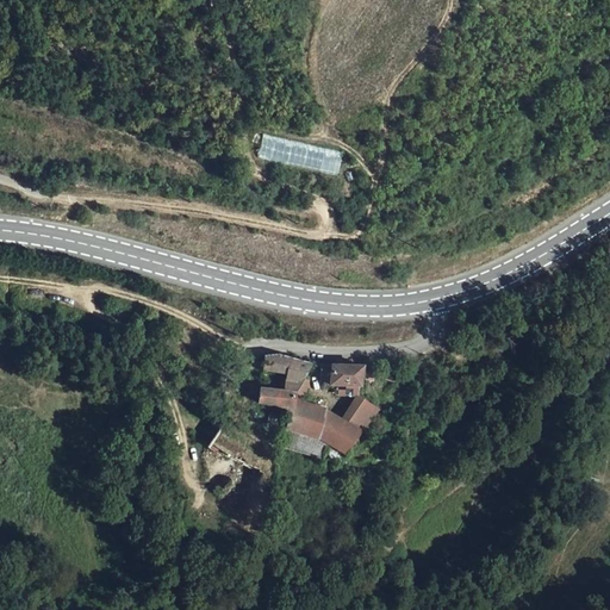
[(259,157),(337,172),(342,150),(262,135),(259,157)]
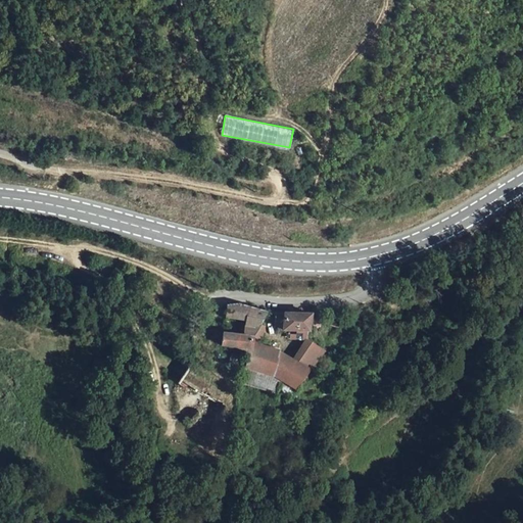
[(233,303),(231,303),(227,306),(225,324),(224,325),(243,327),(247,308),(233,303)]
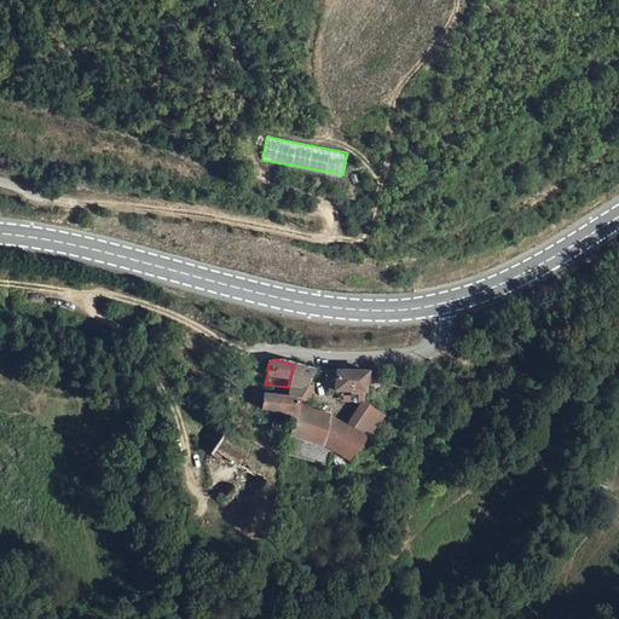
[(304,389),(307,385),(313,370),(293,365),(288,387),(304,389)]
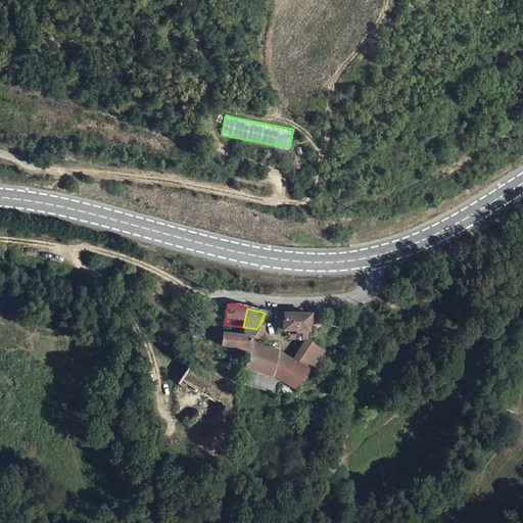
[(275,314),(274,314),(276,322),(282,323),(283,330),(291,330),(306,331),(308,317),(310,313),(275,314)]
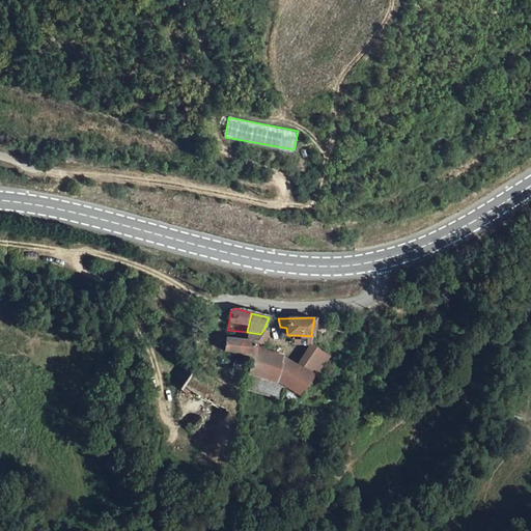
[(257,342),(264,343),(267,334),(263,330),(260,334),(257,342)]
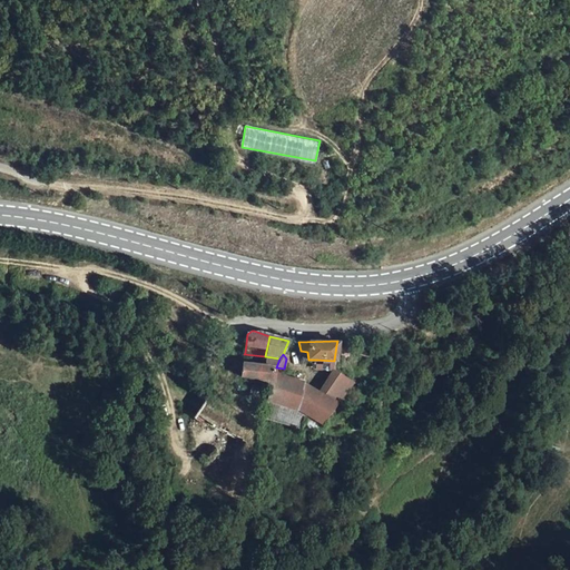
[(334,361),(317,360),(318,369),(334,370),(335,361),(334,361)]
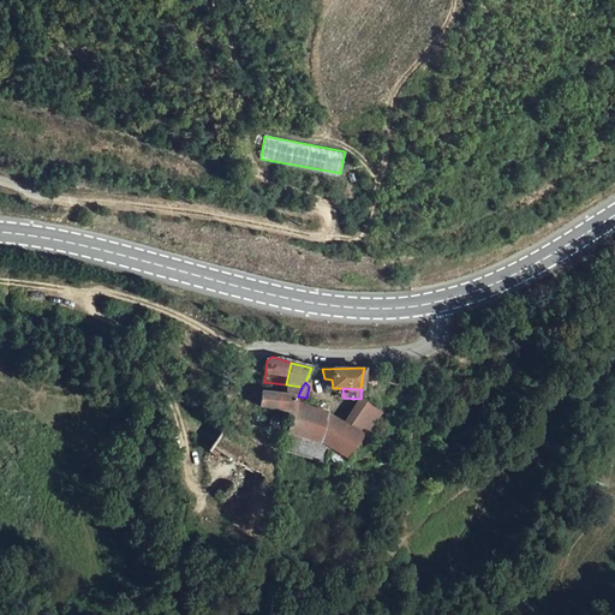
[(291,417),(298,396),(262,394),(260,407),(272,410),(282,412),(291,417)]
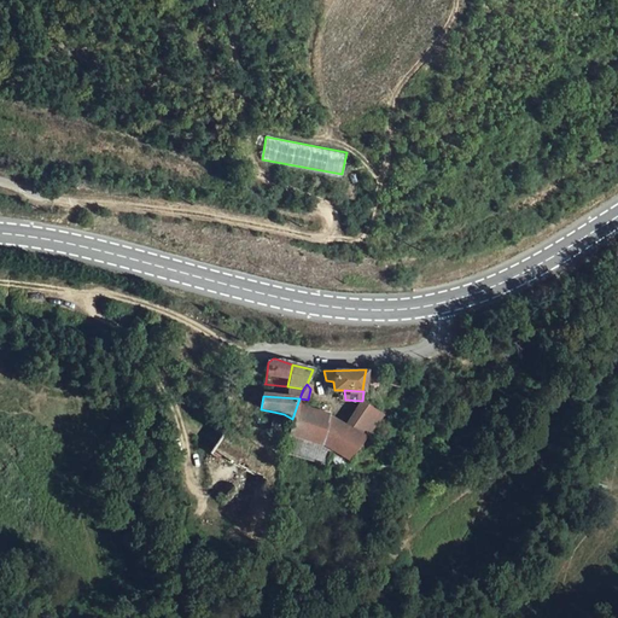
[(307,408),(308,400),(299,398),(292,419),(292,420),(309,424),(313,409),(307,408)]
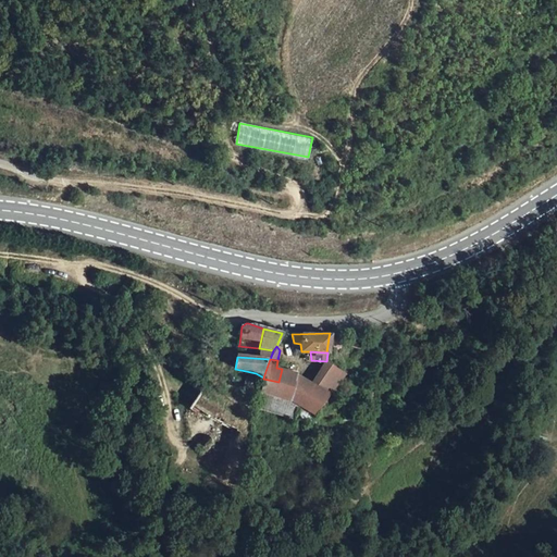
[(312,383),(331,393),(345,373),(326,361),(312,383)]
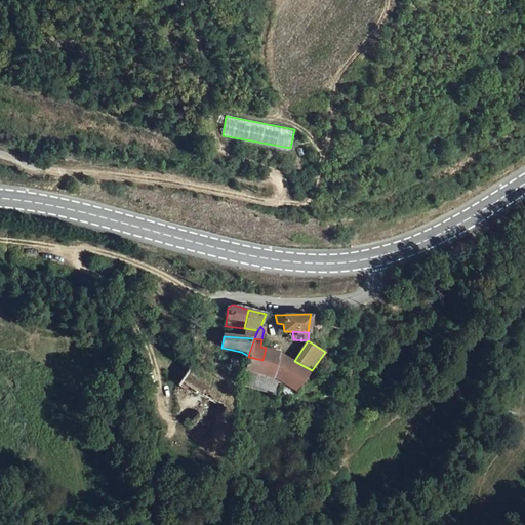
[(273,376),(281,354),(281,351),(266,348),(263,360),(248,357),(245,369),(257,372),(255,380),(271,382),(273,376)]
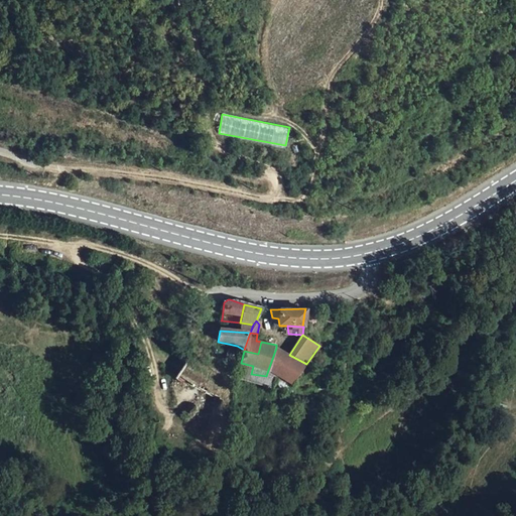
[(277,374),(289,355),(276,348),(268,370),(277,374)]
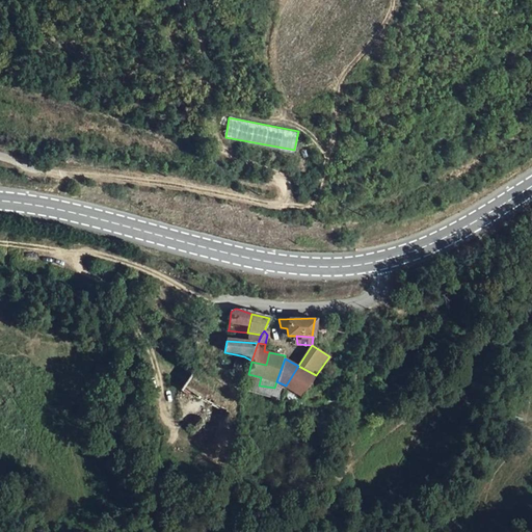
[(302,394),(316,375),(298,366),(286,386),(302,394)]
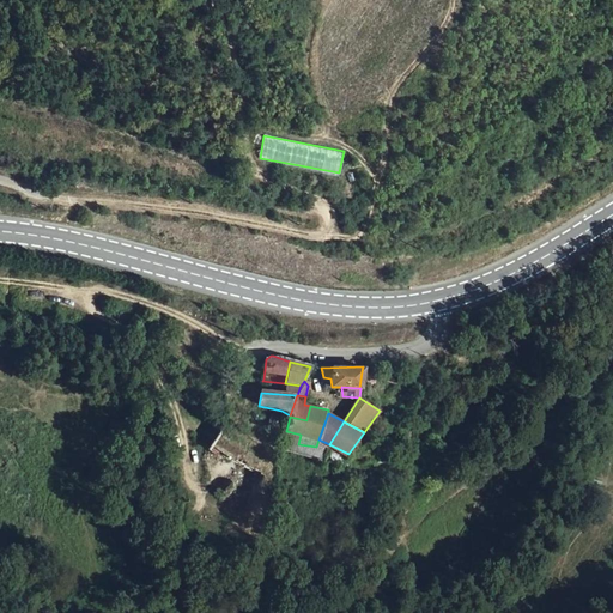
All buildings are outlined.
